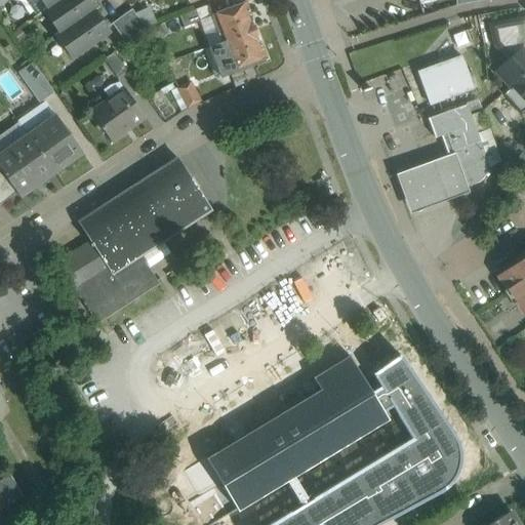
[(25,0),(37,16),(43,11),(46,8),(47,9),(61,0),(25,0)]
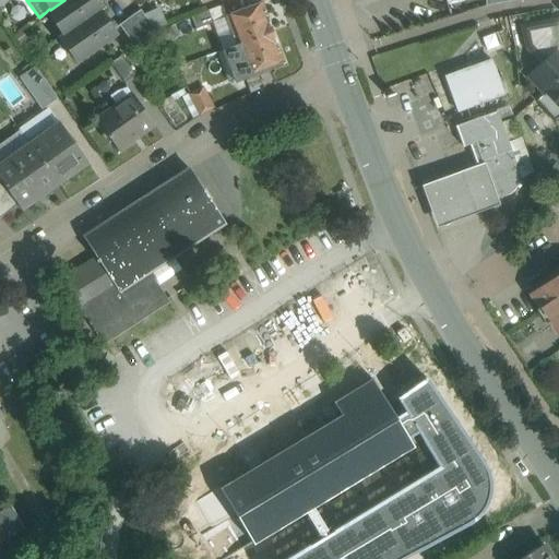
[(64,0),(50,10),(49,9),(46,12),(62,35),(59,37),(59,39),(100,10),(102,11),(105,8),(98,0),(64,0)]
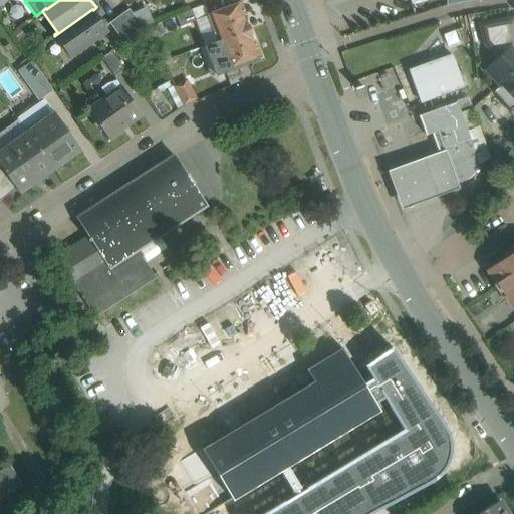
[(226,7),(207,14),(204,5),(193,9),(197,20),(195,20),(205,46),(251,29),(241,2),(226,7)]
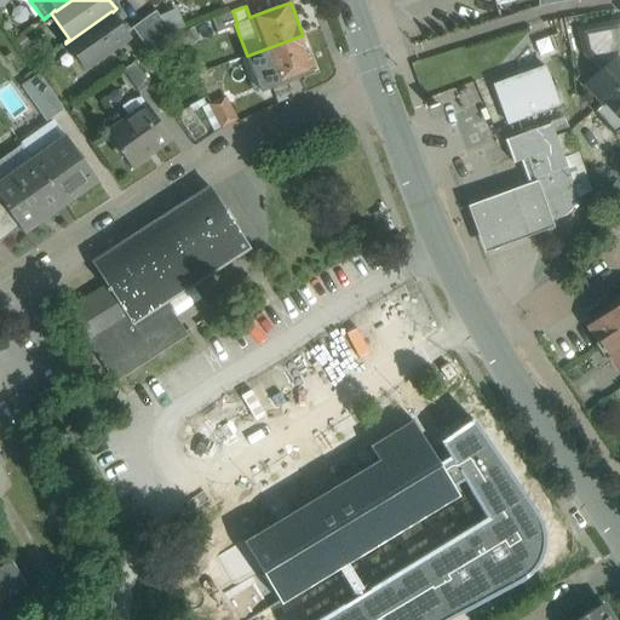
[(112,11),(65,44),(85,69),(131,38),(113,12),(112,11)]
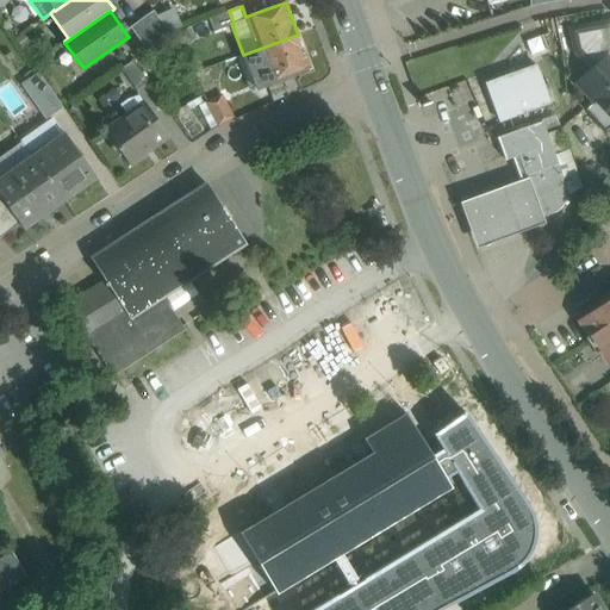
[(169,33),(153,11),(142,19),(157,42),(169,33)]
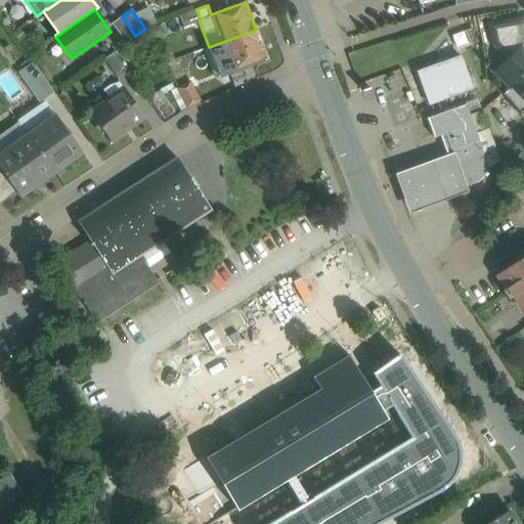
[(197,9),(179,16),(183,27),(199,20),(201,20),(197,9)]
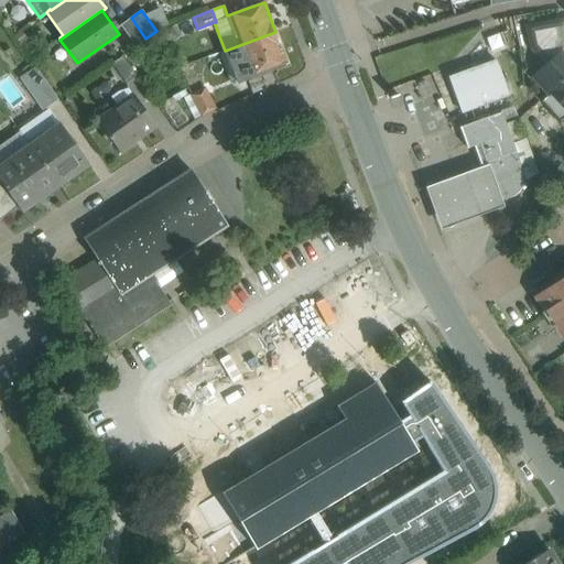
[(145,39),(131,18),(120,25),(136,46),(145,39)]
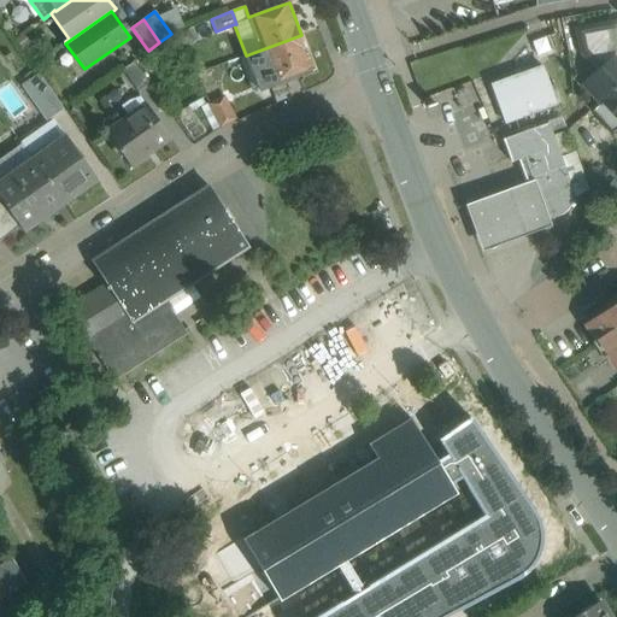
[(616,23),(579,30),(582,52),(598,69),(583,83),(600,103),(601,101),(616,118),(616,23)]
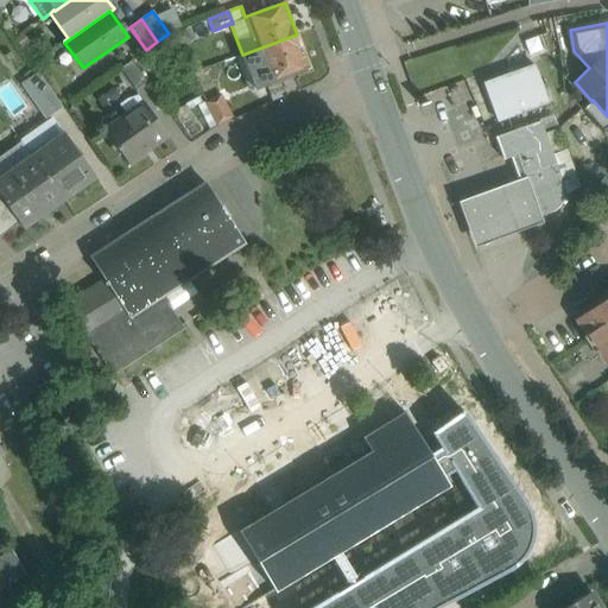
[(297,35),(242,55),(254,88),(309,68),(297,35)]
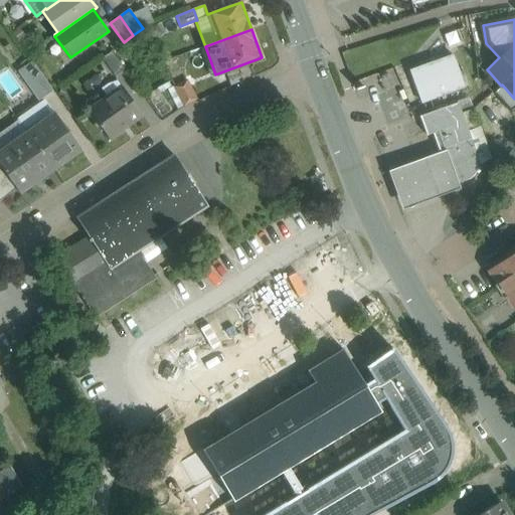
[(113,51),(102,59),(114,76),(125,68),(113,51)]
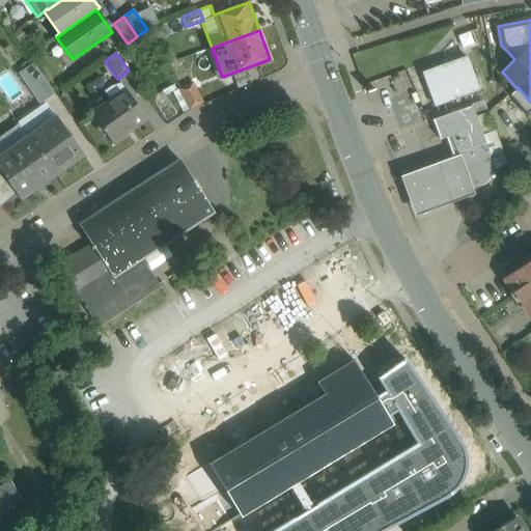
[(467,57),(423,73),(435,106),(478,90),(467,57)]
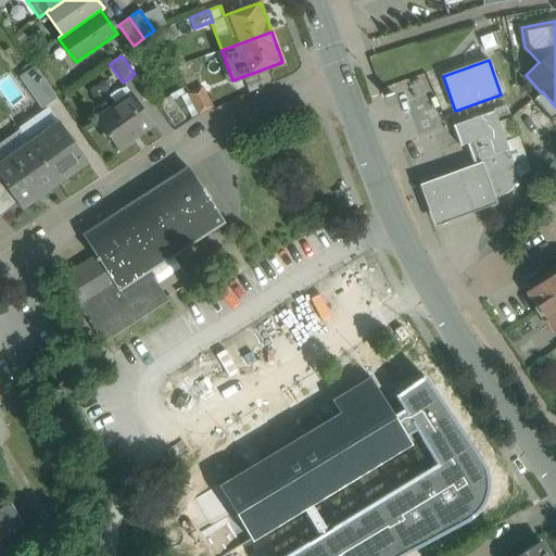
[(58,98),(37,70),(24,78),(45,108),(58,98)]
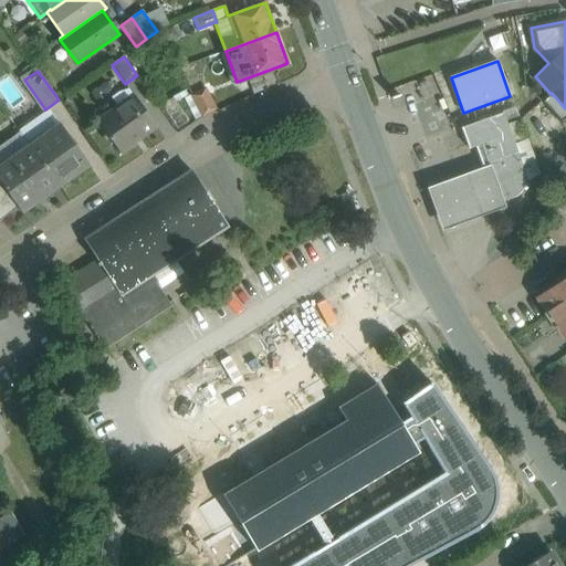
[(205,88),(192,95),(202,115),(216,108),(205,88)]
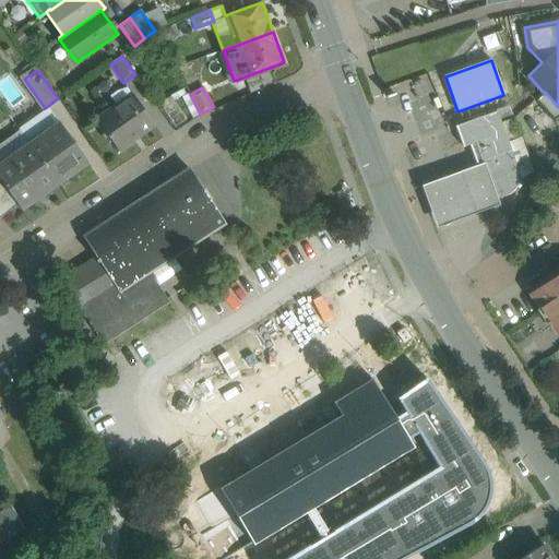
[(133,95),(96,120),(119,152),(134,141),(133,139),(154,123),(133,95)]
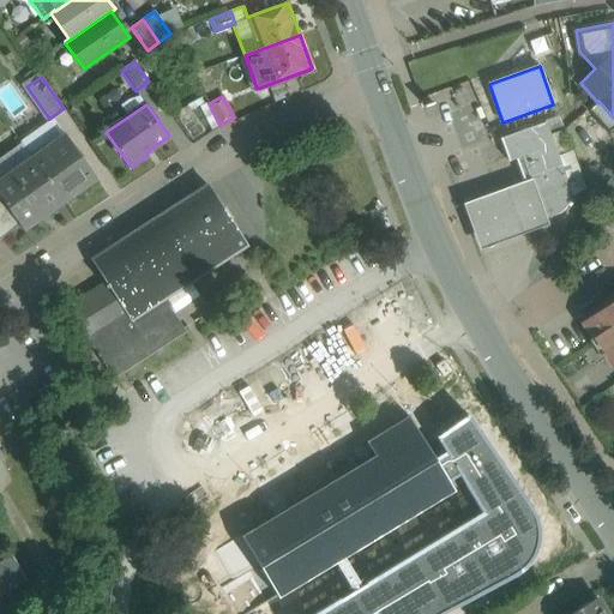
[(507,137),(503,138),(510,161),(517,158),(525,182),(540,221),(546,220),(560,214),(573,199),(546,124),(507,137)]
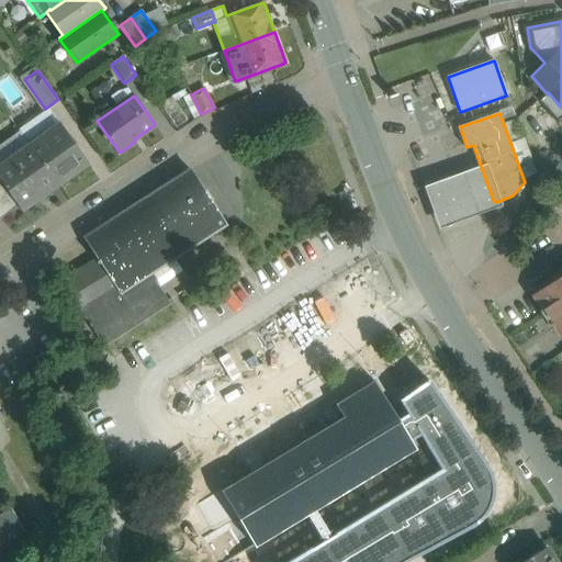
[(88,163),(60,124),(29,146),(53,180),(52,180),(56,186),(88,163)]
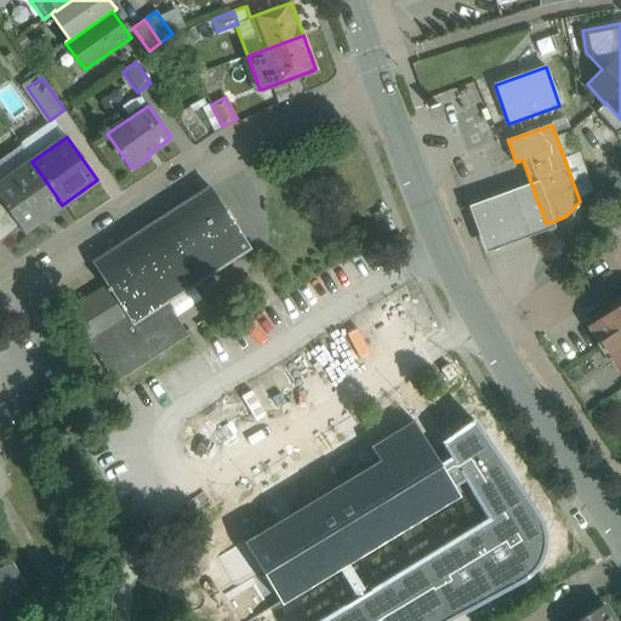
[(21,146),(0,159),(0,183),(32,161),(21,146)]
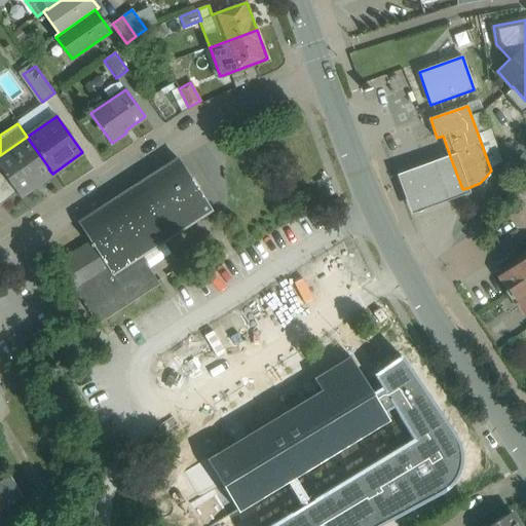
[(49,168),(27,137),(0,155),(0,170),(15,191),(19,196),(52,174),(48,168),(49,168)]
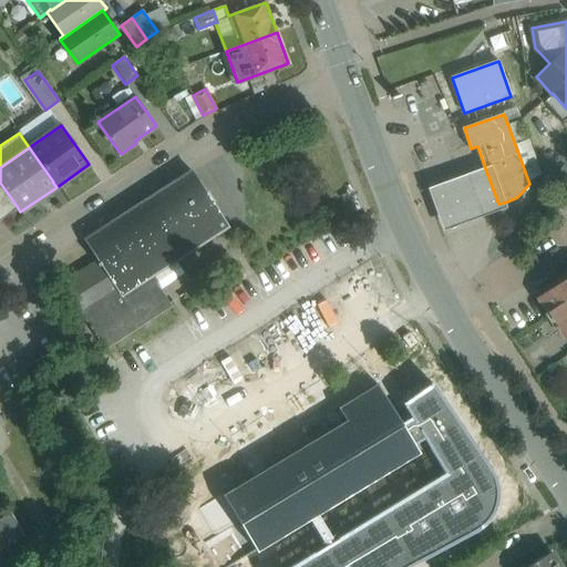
[(498,204),(485,168),(429,189),(444,230),(506,207),(504,203),(498,204)]
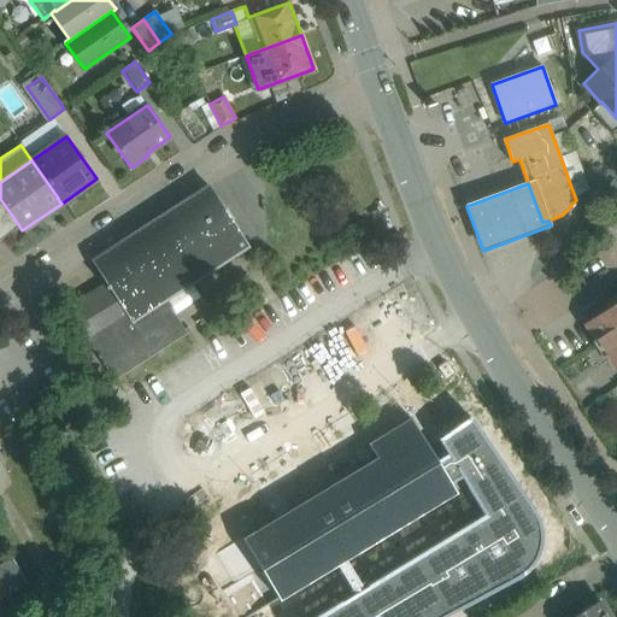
[(210,187),(93,263),(95,265),(106,283),(130,319),(160,300),(246,245),(210,187)]
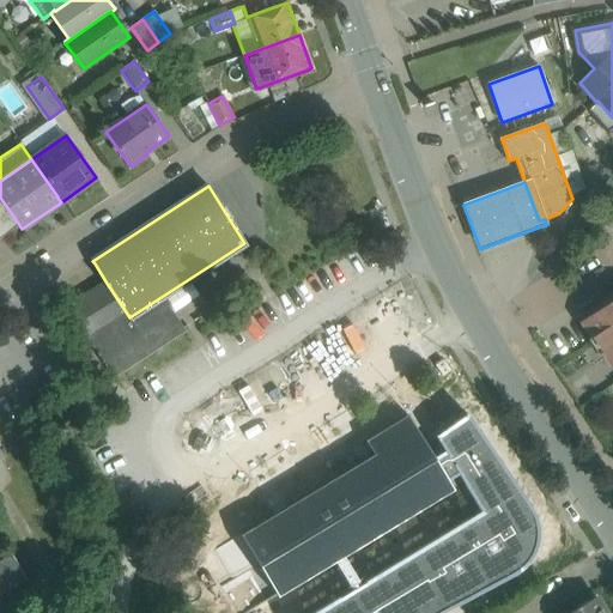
[(0,235),(18,223),(0,198),(0,235)]
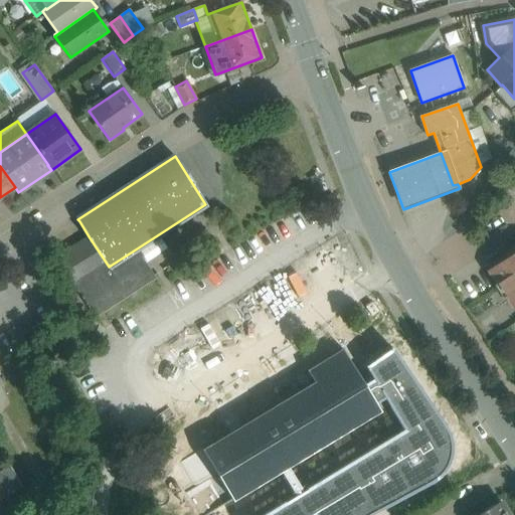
[(134,250),(109,267),(89,236),(58,256),(96,315),(152,278),(134,250)]
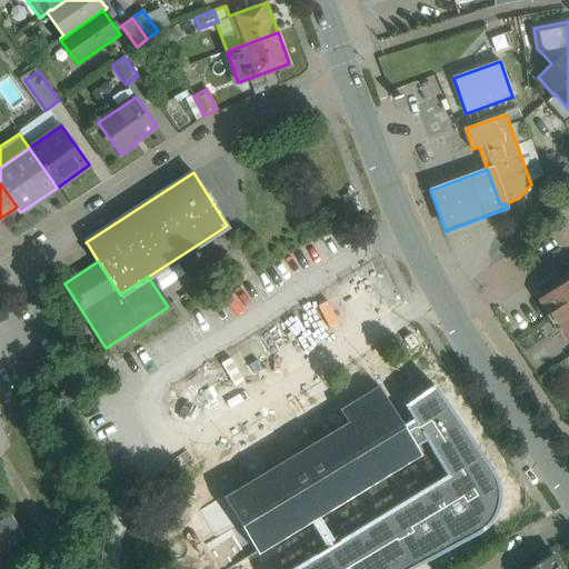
[(568,278),(539,299),(568,341),(568,340),(568,278)]
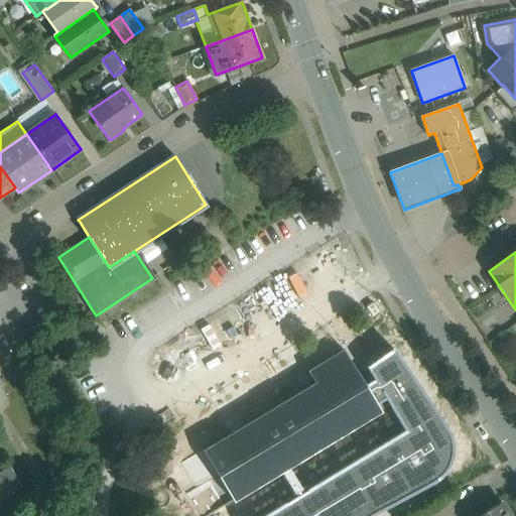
[(377,405),(386,399),(405,430),(303,492),(296,497),(264,515),(373,515),(438,481),(443,476),(448,468),(452,462),(454,454),(453,443),(452,437),(449,432),(445,425),(435,411),(394,349),(367,368),(374,380),(365,385),(377,405)]
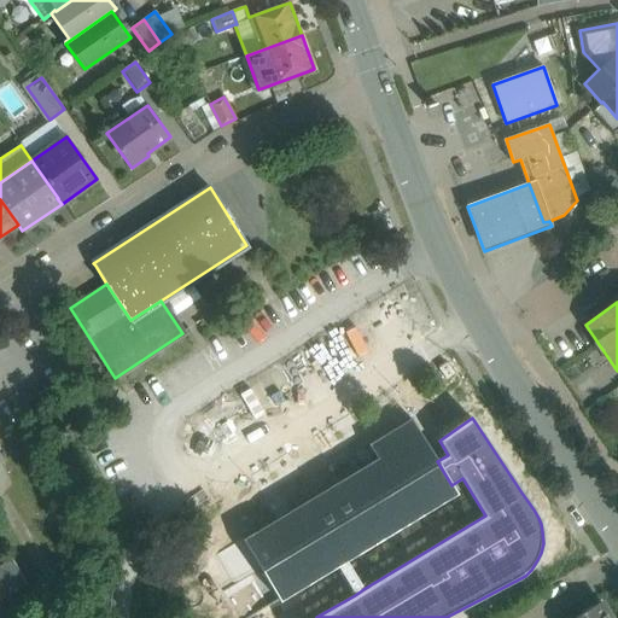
[(412,419),(369,445),(378,459),(243,541),(280,602),(338,567),(347,561),(458,495),(452,485),(437,461),(412,419)]
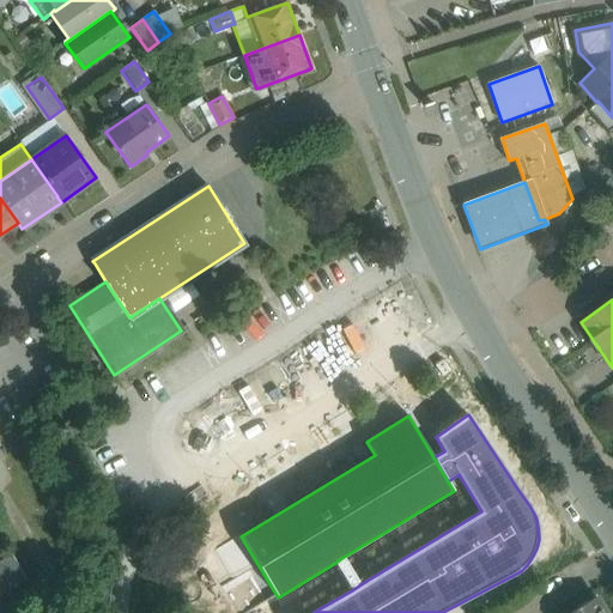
[(0,594),(24,581),(10,557),(0,562),(0,594)]
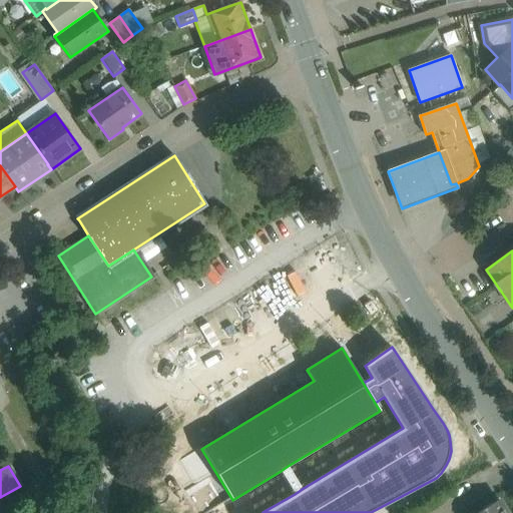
[(295,494),(302,489),(288,466),(281,471),(295,494)]
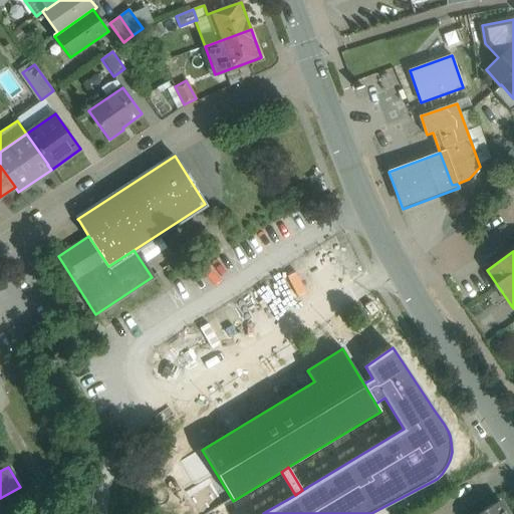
[(507,513),(499,501),(477,513),(507,513)]
